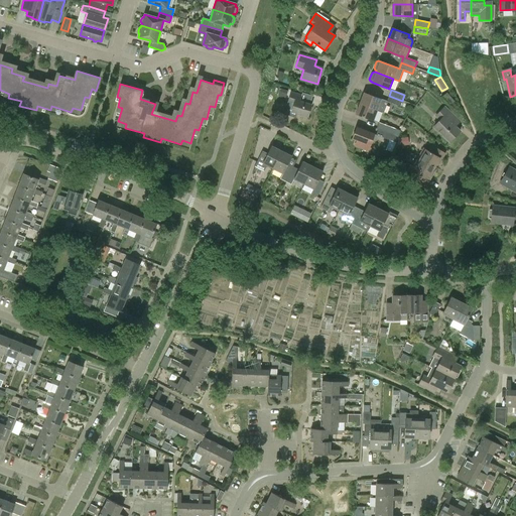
[(307,117),(310,105),(299,102),(301,96),(290,93),(287,103),(293,105),(291,112),(307,117)]
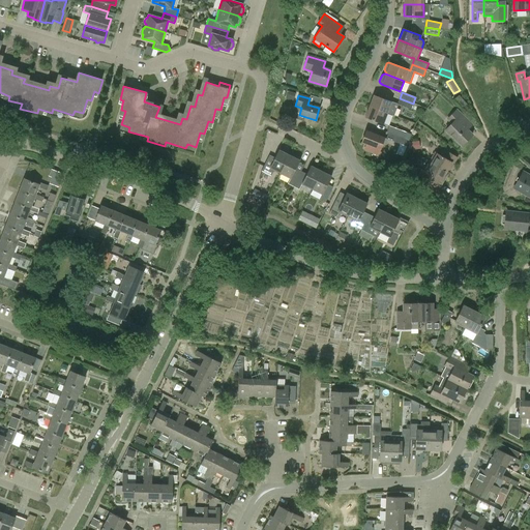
[(373,95),(369,106),(387,113),(394,115),(396,108),(389,106),(391,101),(373,95)]
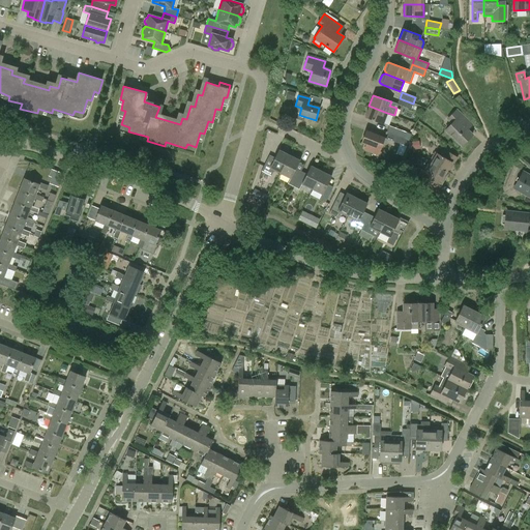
[(462,110),(467,105),(459,95),(453,100),(462,110)]
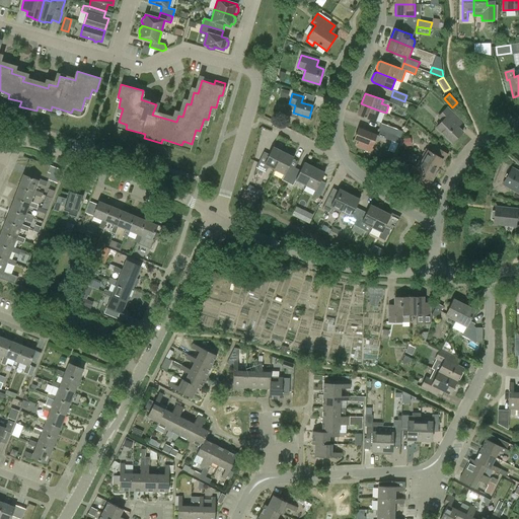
[(402,107),(404,101),(391,96),(389,102),(402,107)]
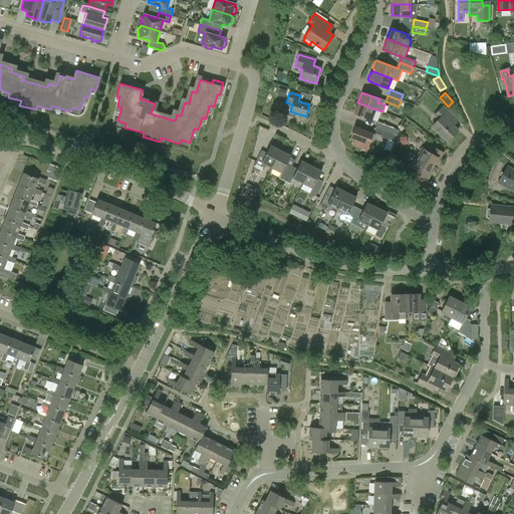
[(375,109),(357,102),(353,113),(371,120),(375,109)]
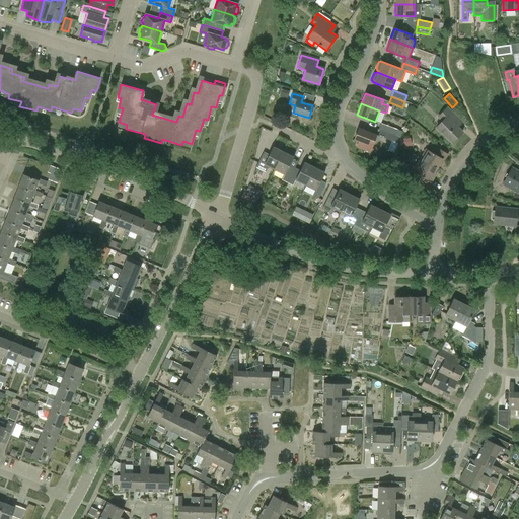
[(451,143),(461,133),(450,122),(455,117),(446,107),(442,113),(446,117),(436,128),(451,143)]
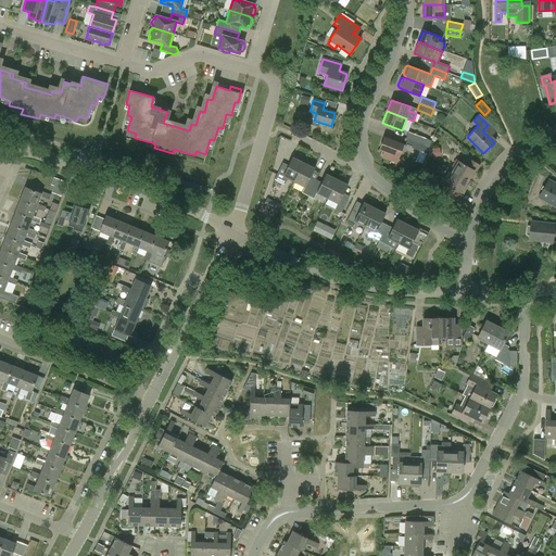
[(405,138),(407,139),(424,146),(426,139),(408,133),(405,138)]
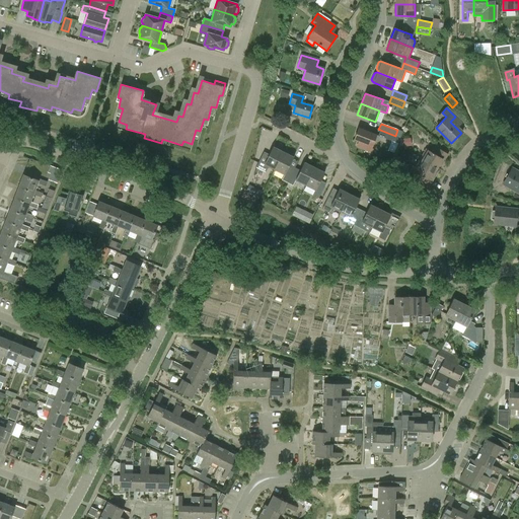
[(356,147),(357,147),(369,152),(375,135),(358,129),(354,140),(359,141),(356,147)]
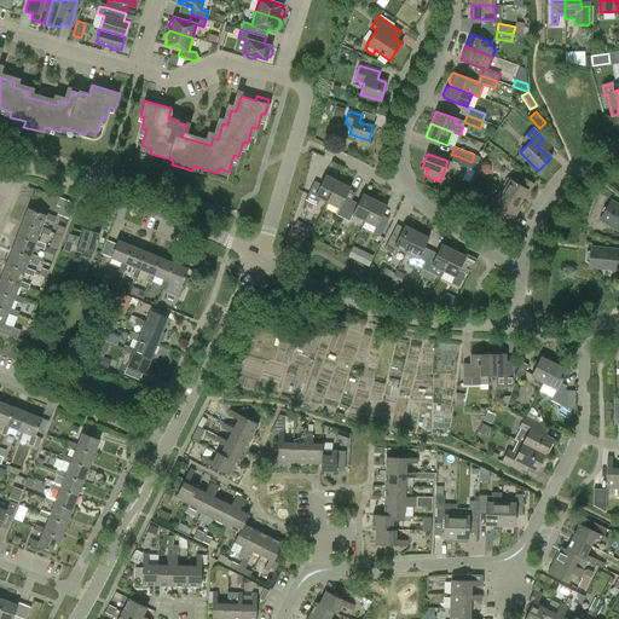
[(478,165),(472,162),(453,155),(451,161),(475,171),(478,165)]
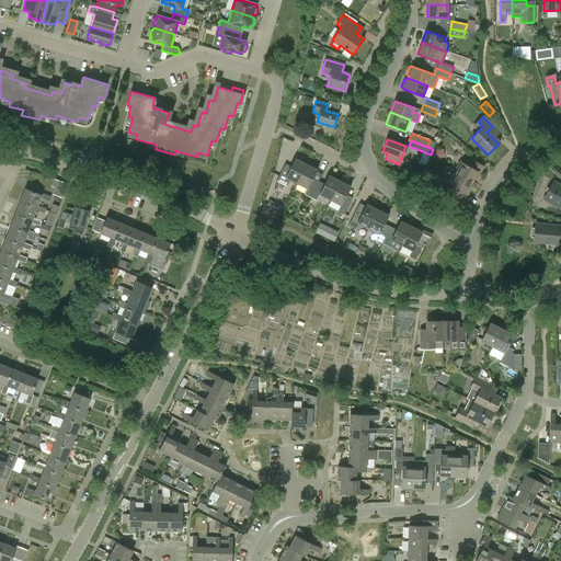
[(454,171),(472,182),(478,171),(481,173),(484,167),(469,158),(466,163),(459,160),(454,171)]
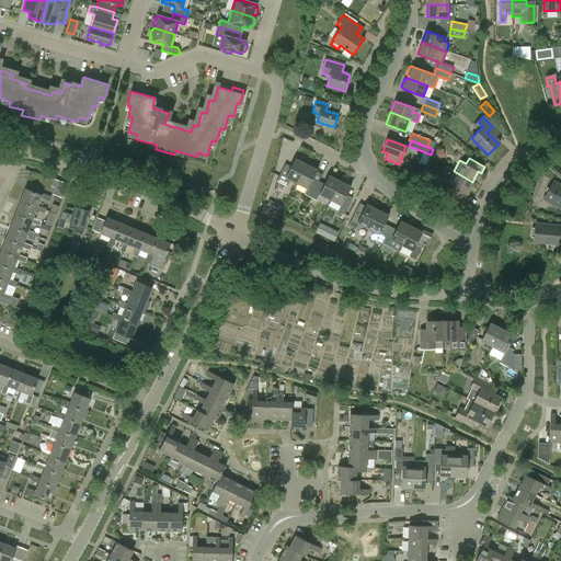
[(290,180),(297,183),(307,164),(295,159),(286,178),(279,174),(277,181),(287,186),(290,180)]
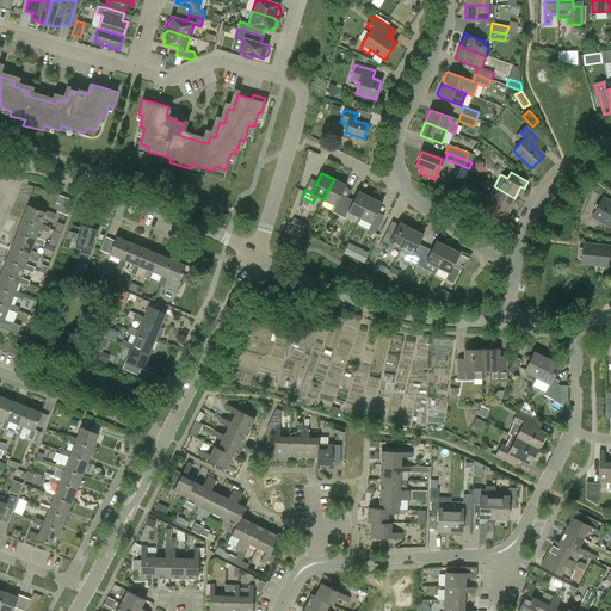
[(338,215),(345,201),(339,198),(345,185),(334,179),(323,199),(334,205),(332,211),(338,215)]
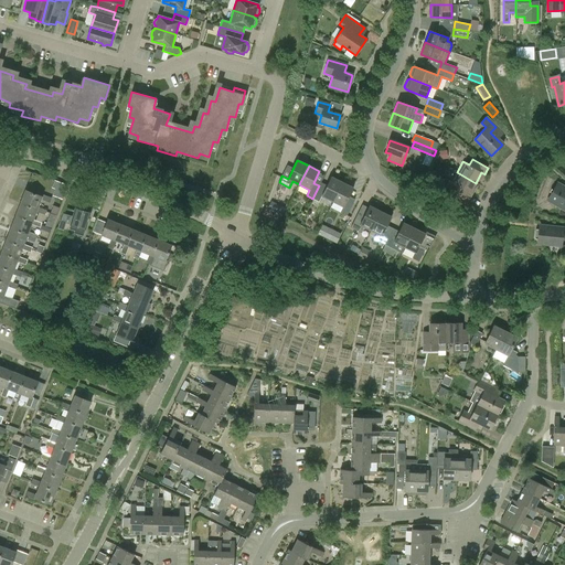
[(470,192),(476,183),(457,172),(451,181),(449,180),(445,187),(468,200),(472,193),(470,192)]
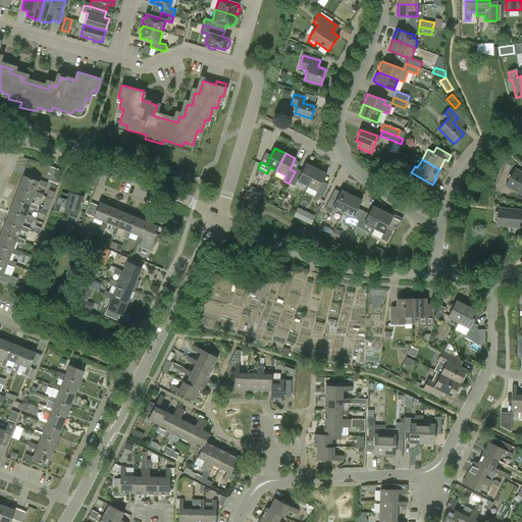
[(294,187),(297,180),(307,186),(316,168),(305,163),(302,171),(300,174),(295,171),(289,184),(294,187)]
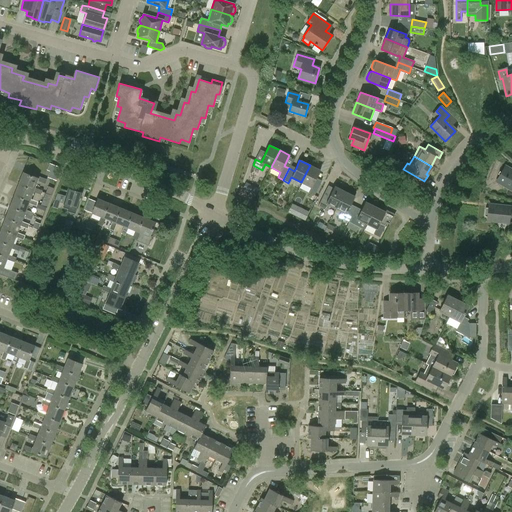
[(314,181),(320,170),(310,165),(301,182),(311,188),(308,193),(314,195),(320,184),(314,181)]
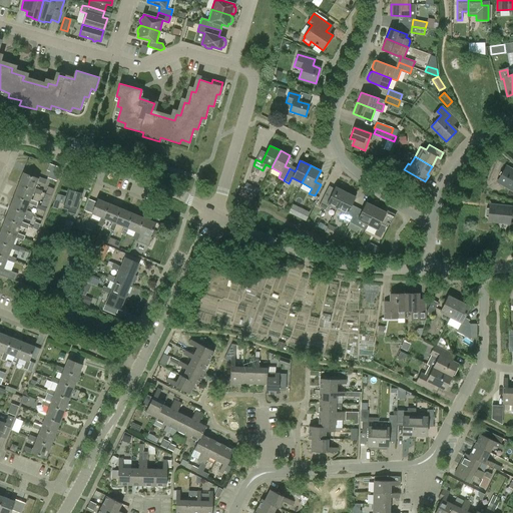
[(512,170),(506,166),(496,182),(505,187),(505,186),(512,190),(512,170)]
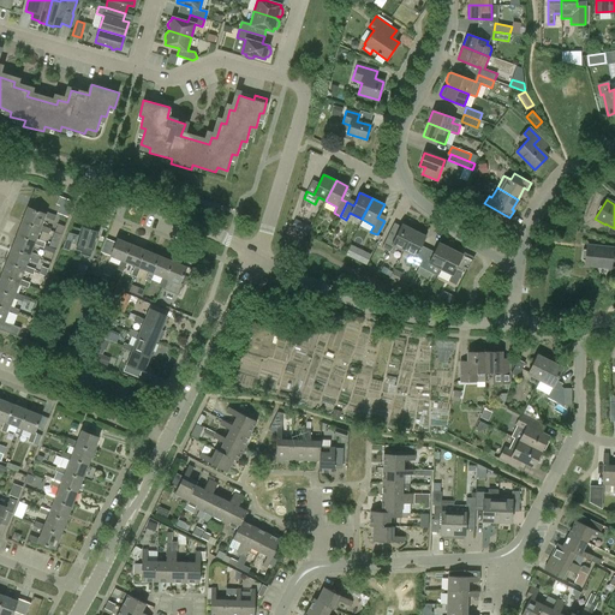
[(491,213),(478,203),(473,210),(487,220),(491,213)]
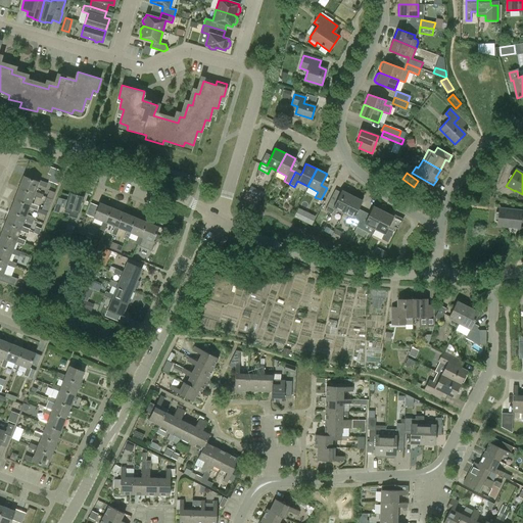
[(39,180),(39,182),(24,176),(19,188),(35,194),(35,192),(38,185),(46,188),(47,183),(39,180)]
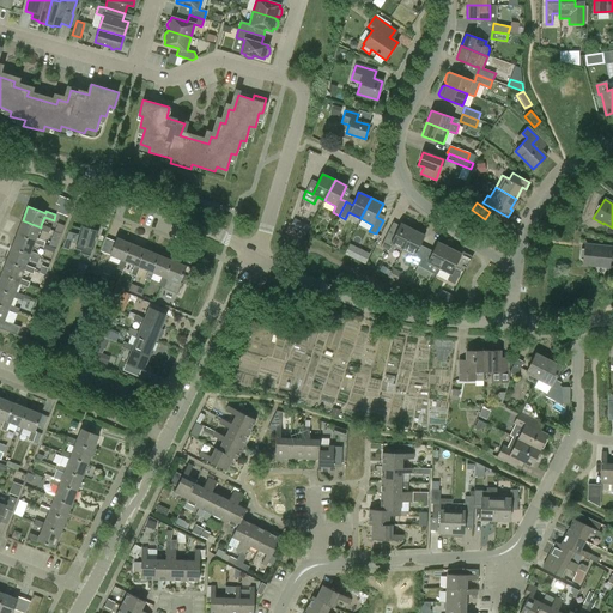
[(309,226),(295,219),(291,226),(305,234),(309,226)]
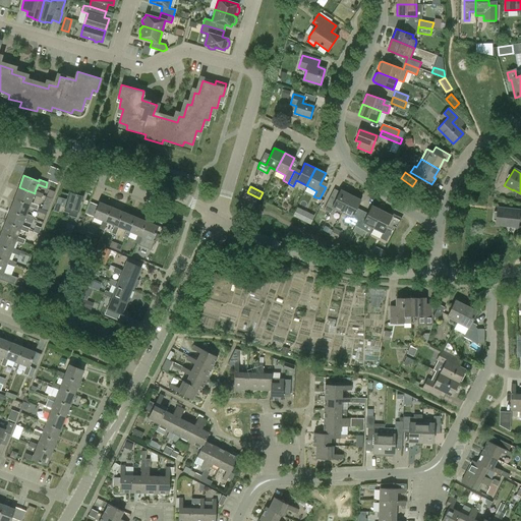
[(35,193),(19,187),(14,198),(30,205),(31,203),(34,195),(41,198),(43,194),(35,191),(35,193)]
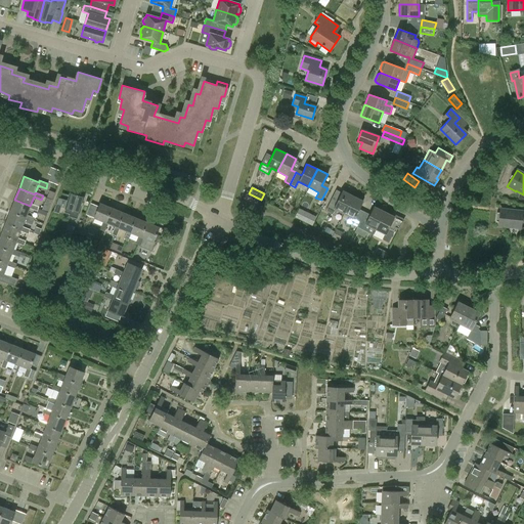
[(344,213),(353,195),(342,190),(337,202),(332,199),(325,211),(331,214),(335,216),(338,210),(344,213)]
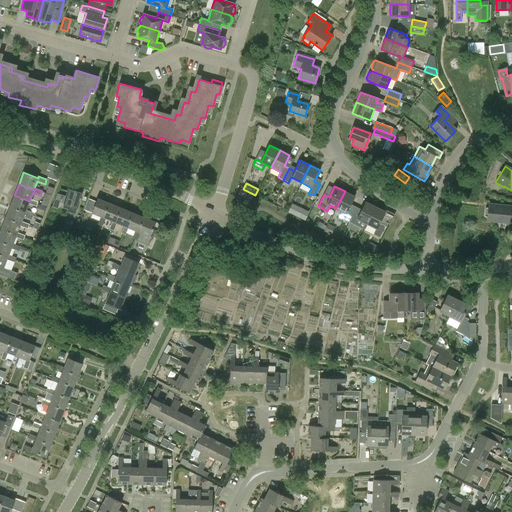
[(68,189),(66,196),(64,195),(62,203),(64,204),(63,207),(68,209),(67,212),(75,214),(77,207),(81,193),(79,192),(79,191),(76,190),(75,191),(68,189)]
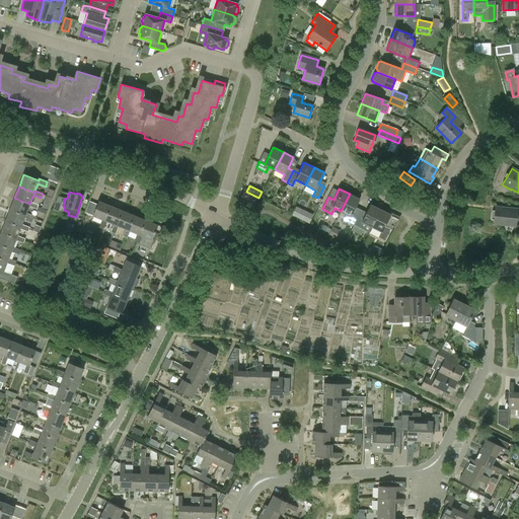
[(350,194),(341,211),(346,214),(344,220),(348,222),(353,224),(359,213),(354,210),(356,207),(359,199),(350,194)]
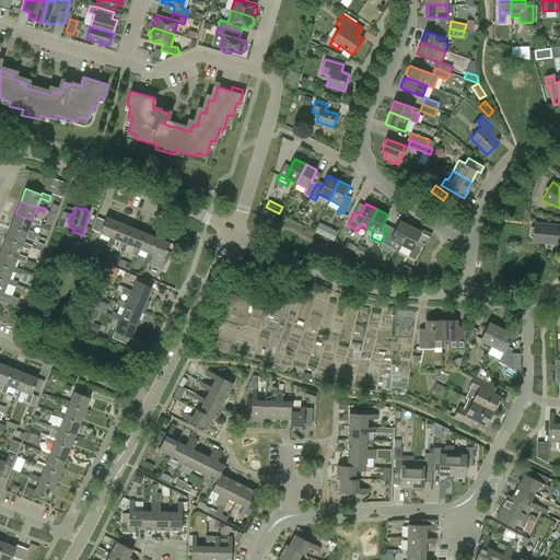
[(55,213),(49,211),(45,224),(51,226),(56,214),(55,213)]
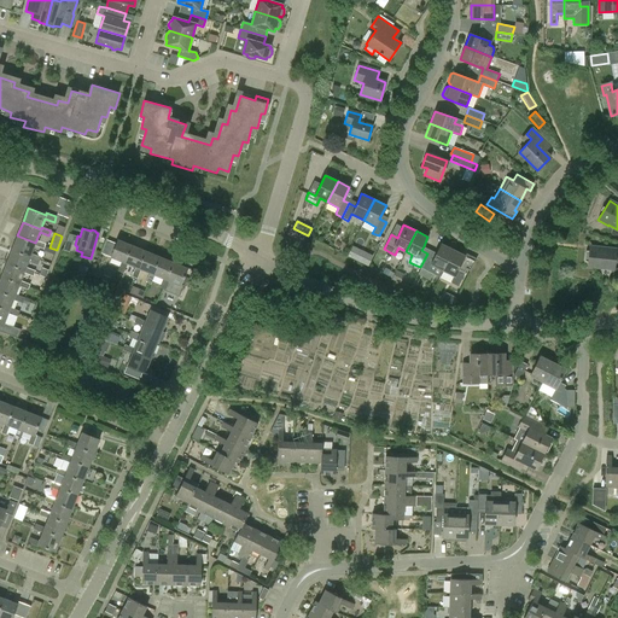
[(35,243),(17,235),(12,249),(30,256),(31,254),(34,245),(44,249),(46,243),(36,240),(35,243)]
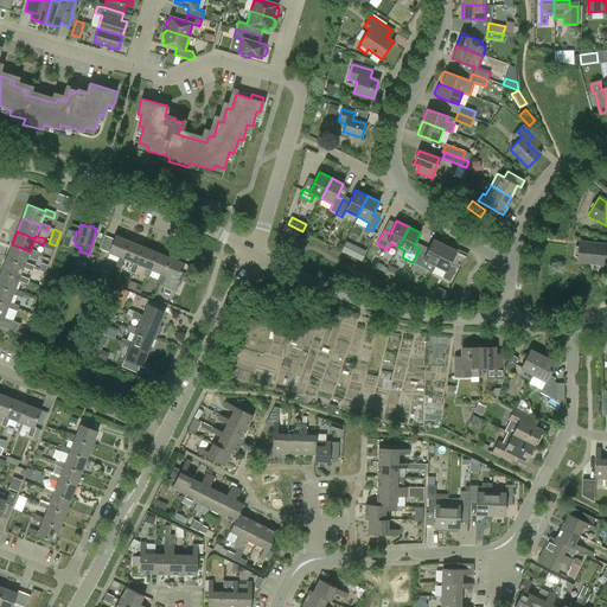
[(122,259),(129,241),(116,235),(109,253),(120,257),(116,266),(121,268),(125,260),(122,259)]
